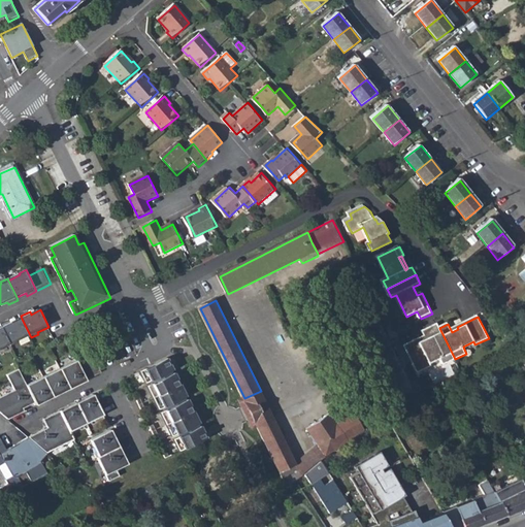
[(3,328),(11,344),(12,347),(20,342),(19,341),(30,335),(22,319),(12,323),(11,320),(2,325),(3,328)]
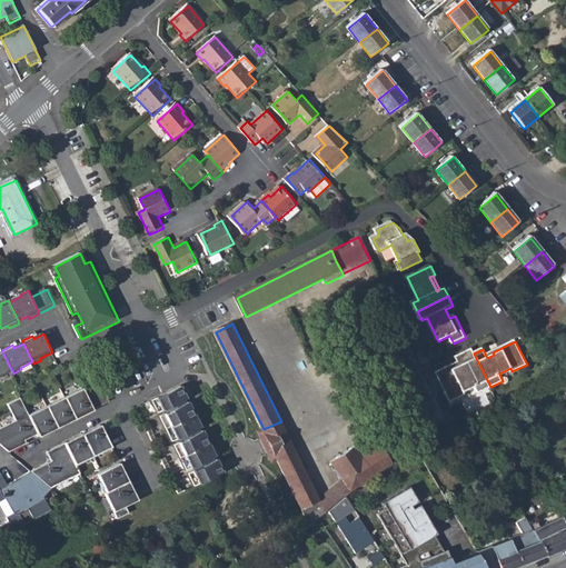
[(136,368),(141,365),(133,349),(132,347),(127,349),(136,368)]
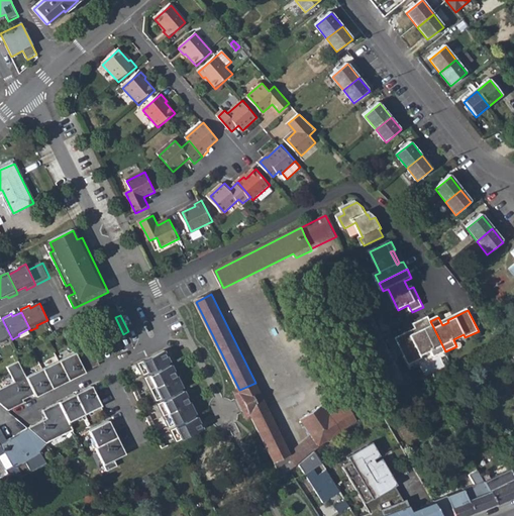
[(435,357),(445,351),(430,321),(429,317),(415,324),(417,329),(419,332),(412,335),(410,332),(397,339),(409,365),(423,358),(421,355),(431,350),(435,357)]
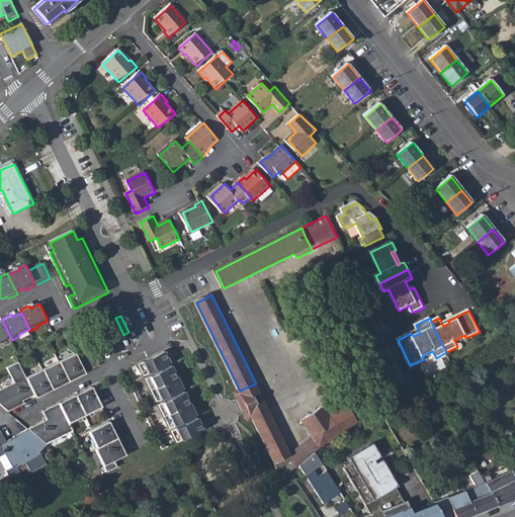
[(0,345),(1,345),(0,343),(11,338),(3,322),(0,323),(0,345)]
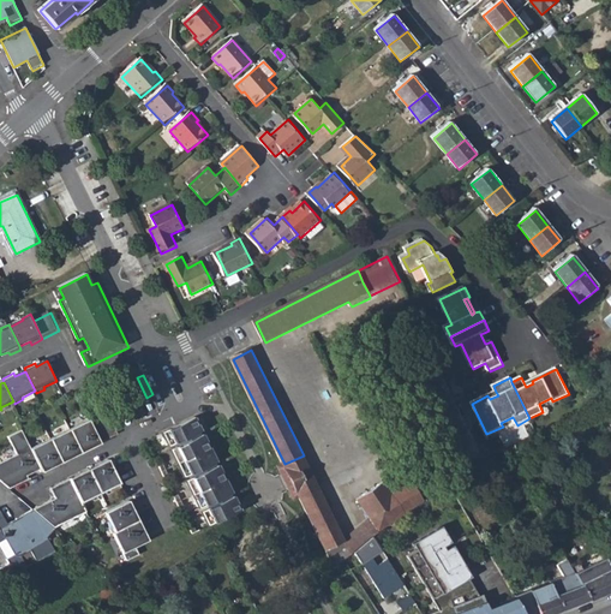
[(173,447),(204,431),(197,417),(166,433),(173,447)]
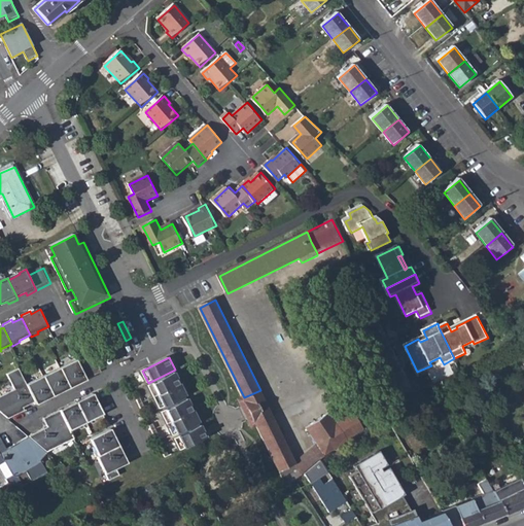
[(18,390),(0,397),(0,410),(9,419),(27,411),(25,408),(24,405),(28,402),(29,406),(37,401),(38,405),(103,372),(97,358),(81,365),(79,360),(29,384),(21,369),(9,374),(18,390)]
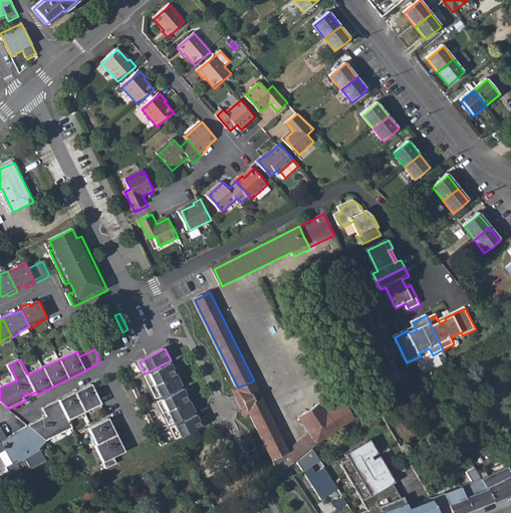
[(157,400),(184,387),(178,374),(172,363),(146,376),(157,400)]
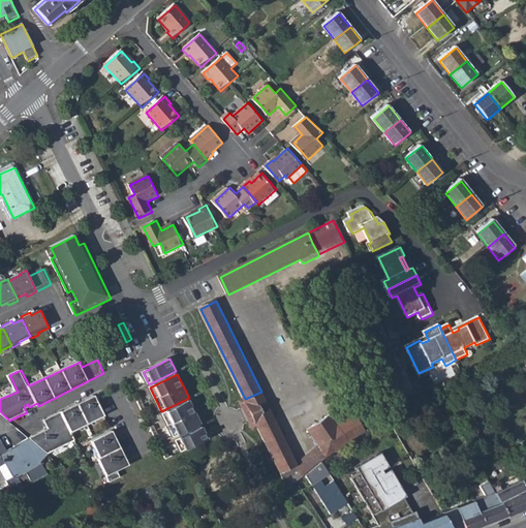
[(436,390),(442,400),(450,397),(443,385),(436,390)]
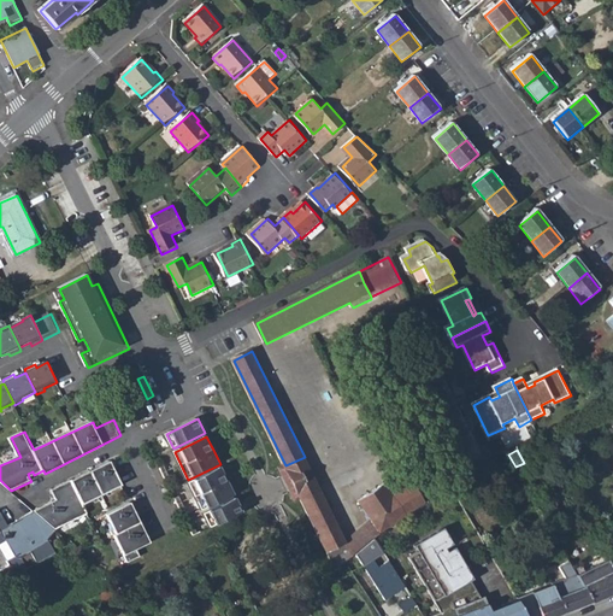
[(298,491),(302,498),(320,490),(305,457),(286,465),(290,474),(298,491)]
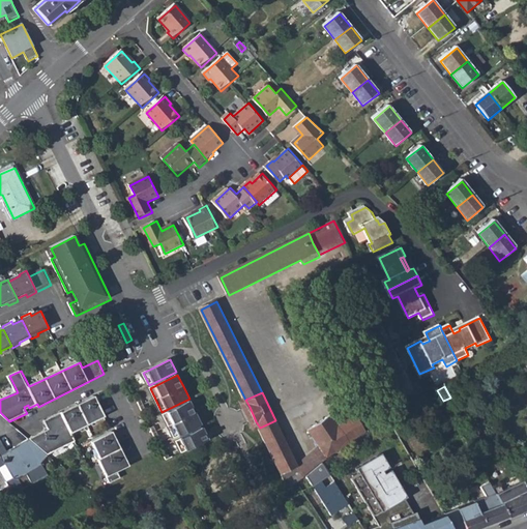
[(420,400),(426,407),(435,402),(430,394),(420,400)]
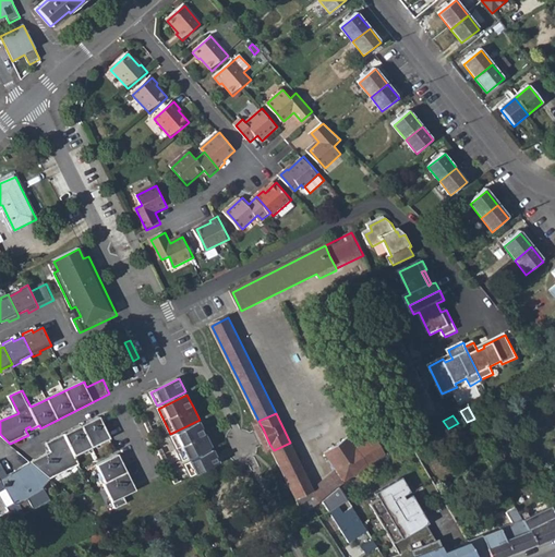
[(49,453),(32,462),(33,463),(51,479),(81,464),(76,456),(112,438),(101,418),(48,444),(52,452),(53,455),(50,456),(49,453)]
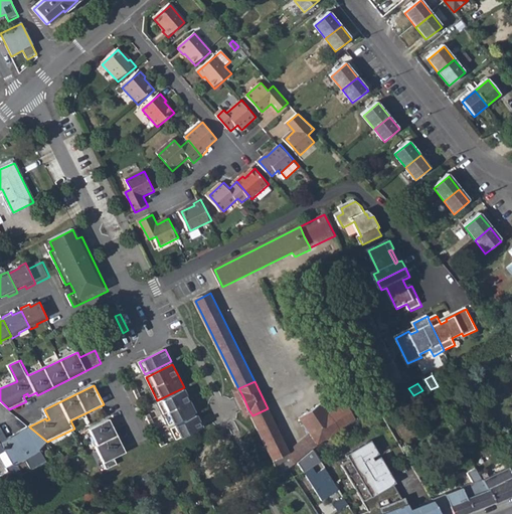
[(140,400),(144,398),(139,389),(135,390),(140,400)]
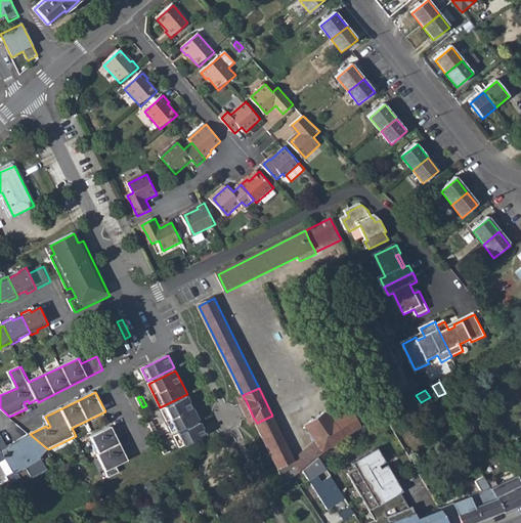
[(173,433),(200,420),(194,408),(188,396),(162,409),(173,433)]
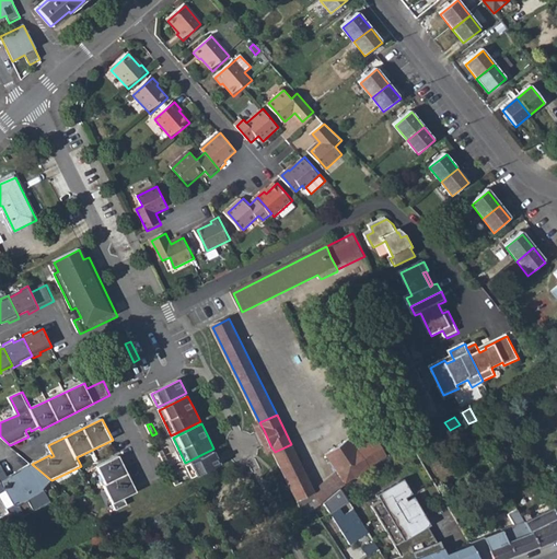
[(266,447),(270,445),(264,430),(258,432),(266,447)]
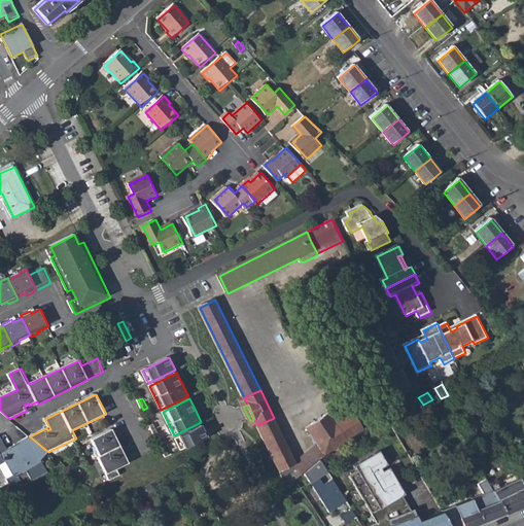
[(310,428),(320,445),(327,456),(371,427),(359,411),(350,417),(343,407),(310,428)]
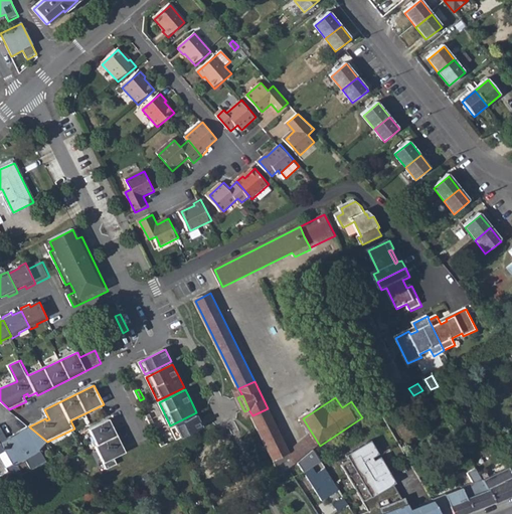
[(252,415),(274,460),(290,452),(268,408),(252,415)]
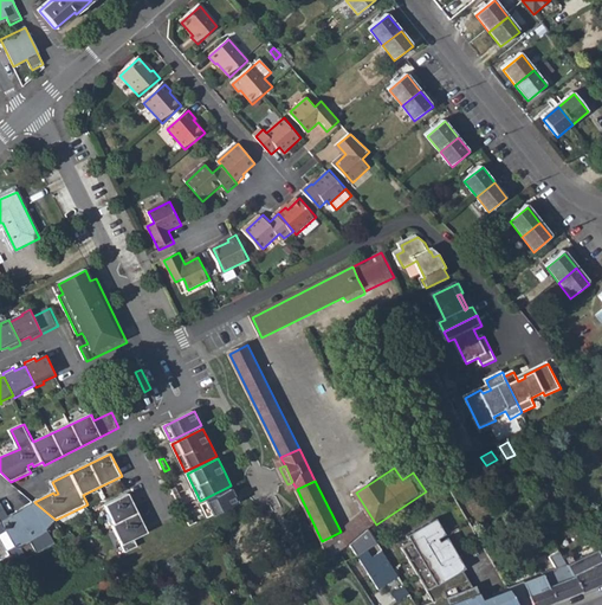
[(180,502),(183,500),(177,488),(174,490),(180,502)]
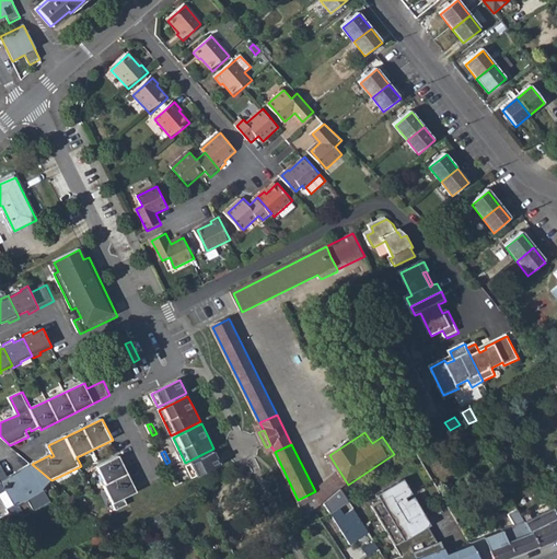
[(193,479),(221,465),(216,452),(186,466),(193,479)]
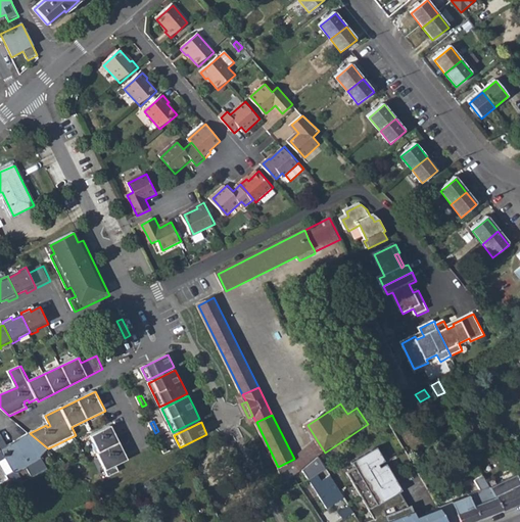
[(112,426),(92,436),(100,453),(98,454),(109,477),(121,472),(117,466),(129,460),(121,442),(112,426)]
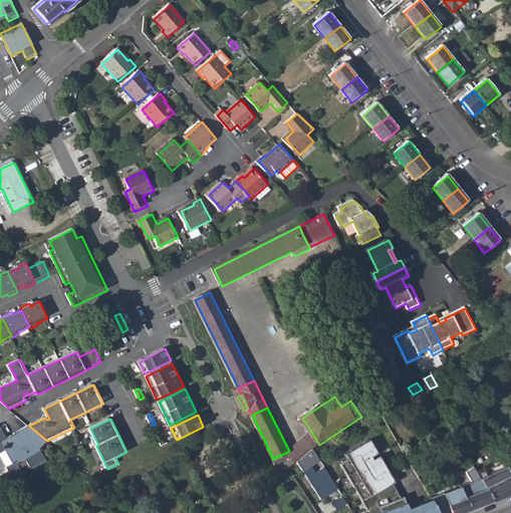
[(47,441),(30,427),(9,439),(5,433),(0,435),(0,441),(1,443),(0,444),(0,454),(1,455),(7,452),(14,465),(8,468),(10,472),(0,477),(0,478),(8,485),(25,475),(19,466),(27,461),(33,470),(48,462),(41,450),(48,442),(47,441)]
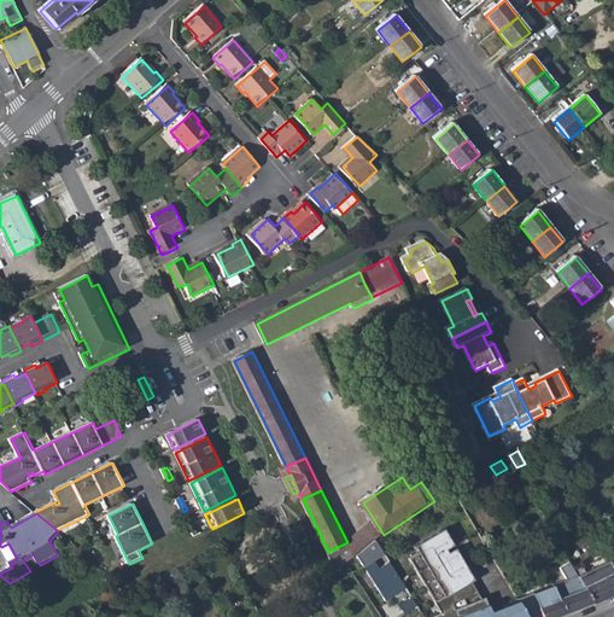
[(375,522),(348,542),(355,558),(376,541),(384,535),(375,522)]
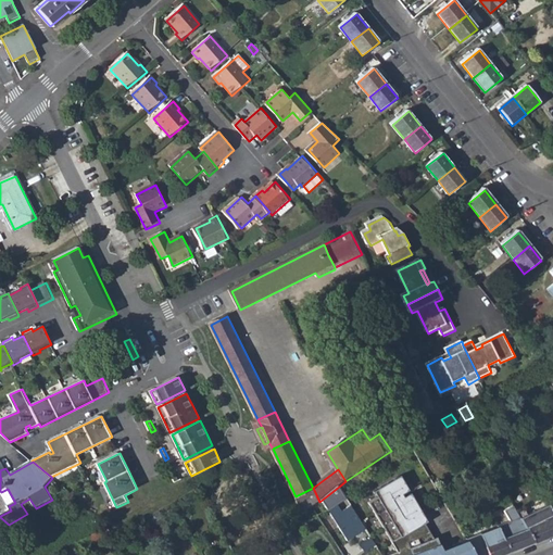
[(477,554),(475,551),(468,541),(440,552),(435,540),(399,479),(375,493),(379,499),(371,504),(400,553),(394,554),(477,554)]
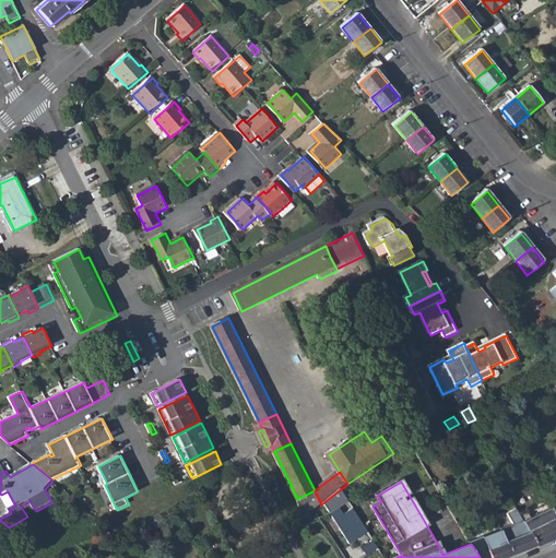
[(321,505),(315,490),(297,499),(307,518),(321,505)]
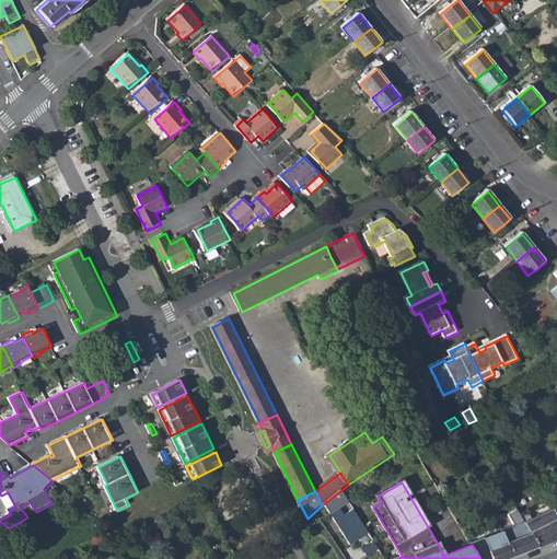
[(530,528),(540,546),(556,538),(556,510),(555,508),(533,517),(530,511),(521,514),(524,519),(530,528)]
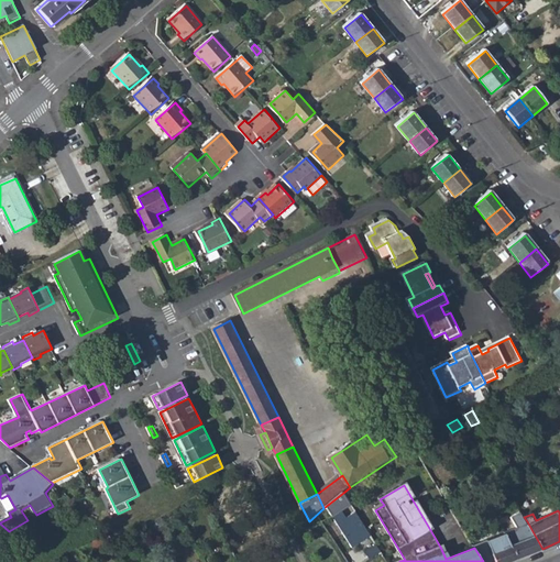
[(149,526),(153,537),(167,529),(163,517),(149,526)]
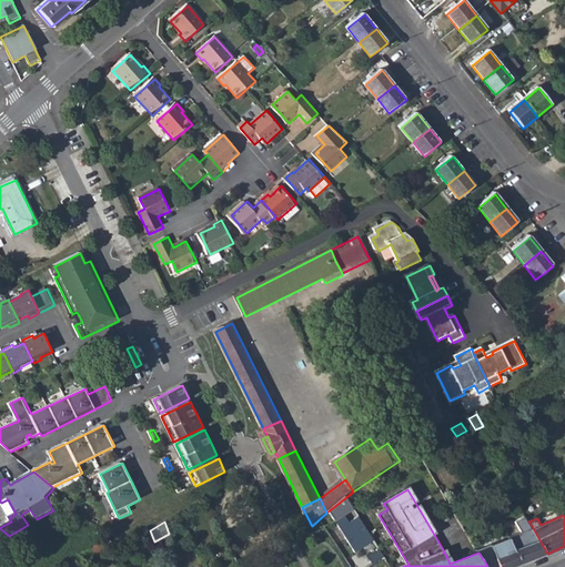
[(530,545),(515,550),(522,564),(547,554),(537,536),(532,526),(522,532),(530,545)]
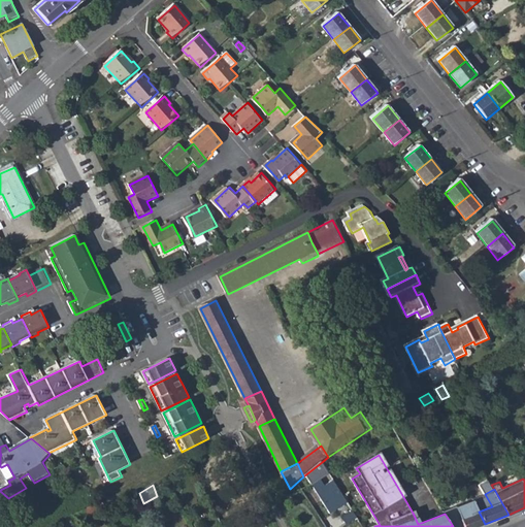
[(80,515),(84,523),(106,509),(105,507),(106,505),(103,501),(80,515)]
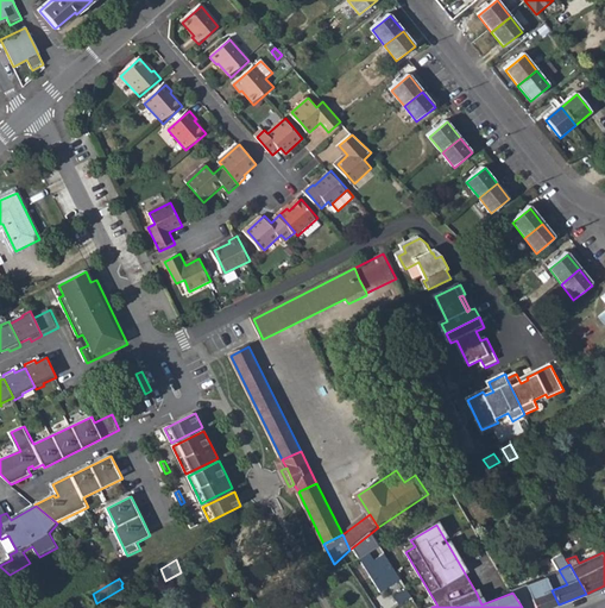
[(520,603),(522,607),(552,607),(559,605),(552,590),(548,582),(537,587),(541,595),(520,603)]
